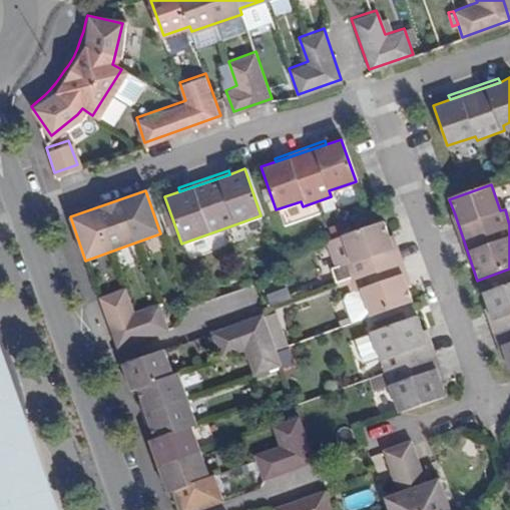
[(468,267),(472,266),(455,214),(450,216),(468,267)]
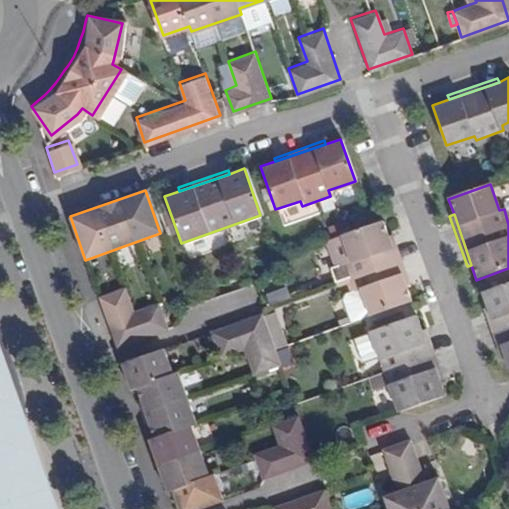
[(386,238),(381,223),(324,243),(333,268),(328,269),(333,284),(348,279),(353,293),(358,292),(367,318),(409,304),(404,288),(386,238)]
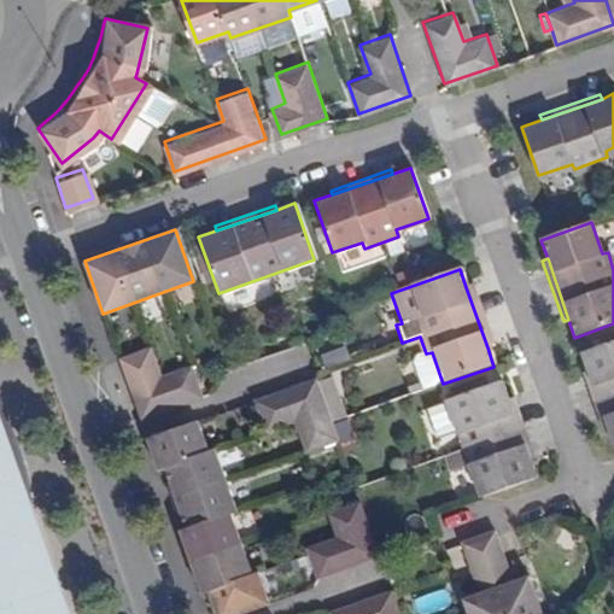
[(472,286),(466,287),(487,348),(493,346),(472,286)]
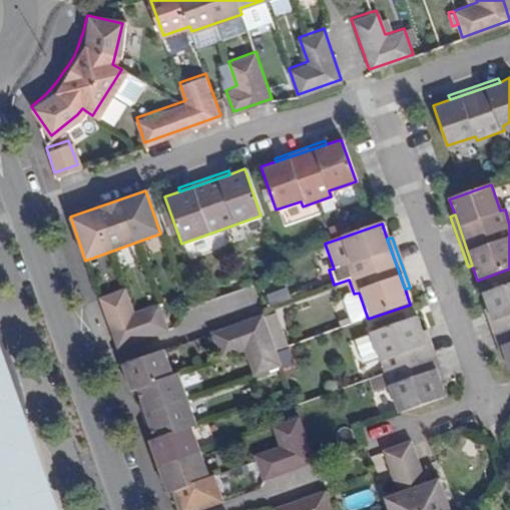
[(509,284),(482,294),(487,309),(504,358),(509,373),(509,284)]
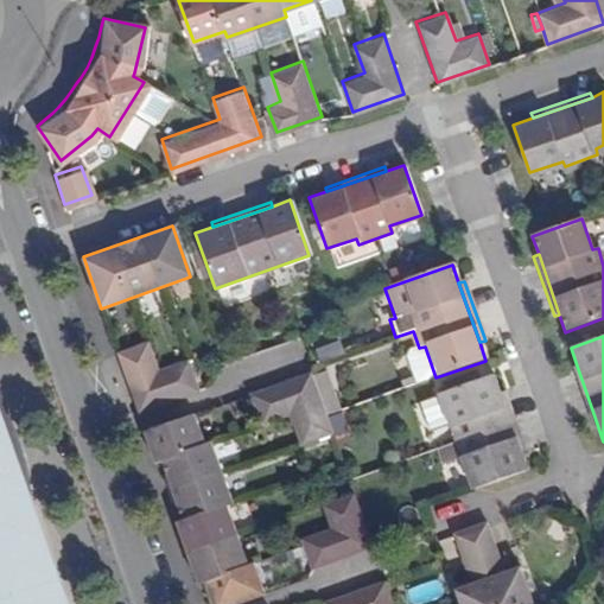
[(116,351),(137,412),(195,390),(184,361),(154,372),(145,342),(116,351)]
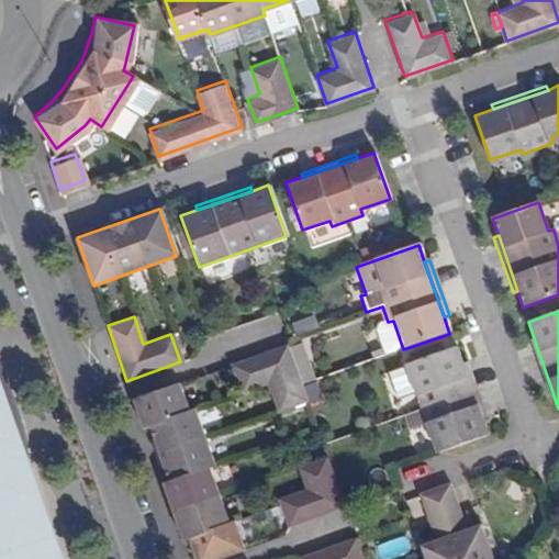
[(547,393),(552,392),(534,338),(529,341),(547,393)]
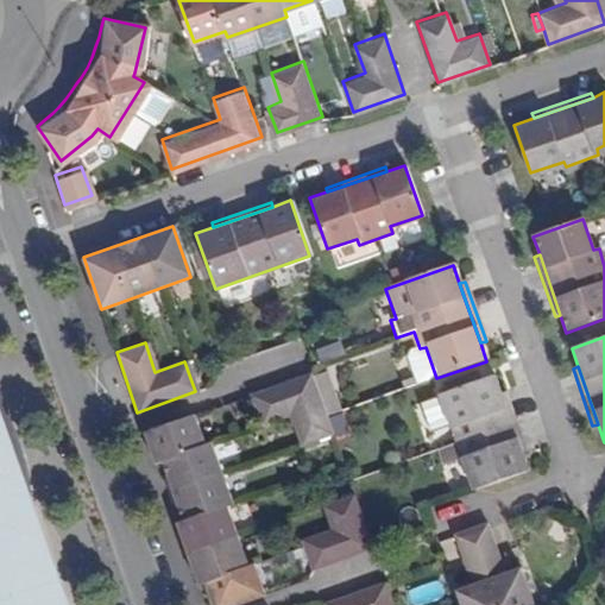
[(297,445),(329,433),(308,373),(249,395),(258,423),(287,414),(297,445)]
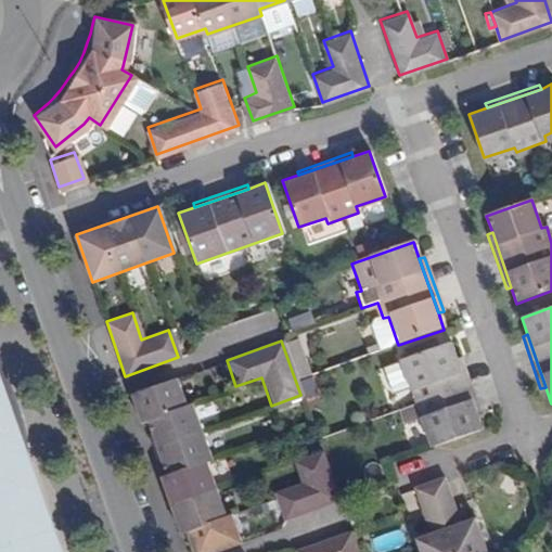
[(449,344),(398,361),(413,403),(398,409),(402,422),(419,416),(429,447),(479,429),(473,412),(454,360),(449,344)]
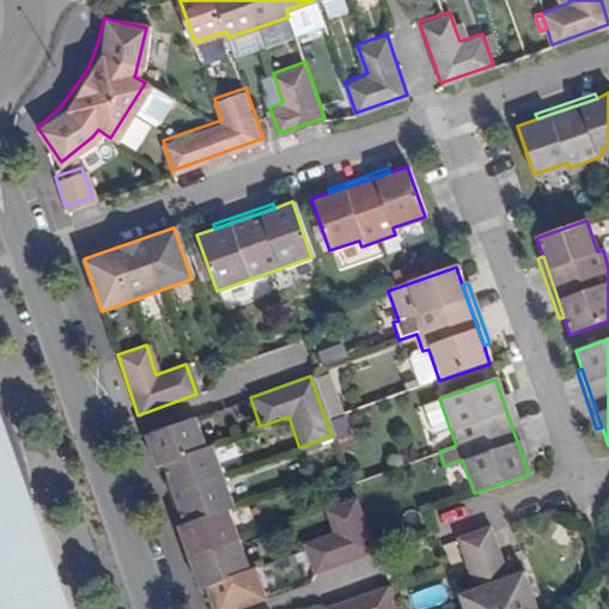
[(522,455),(527,454),(506,396),(501,397),(522,455)]
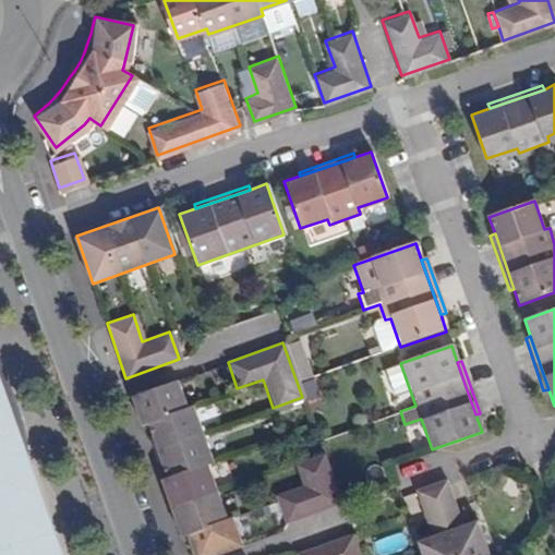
[(166,477),(160,478),(180,534),(185,533),(193,554),(207,554),(241,543),(230,517),(226,518),(204,462),(210,460),(191,406),(184,408),(175,379),(131,395),(142,423),(147,421),(166,477)]
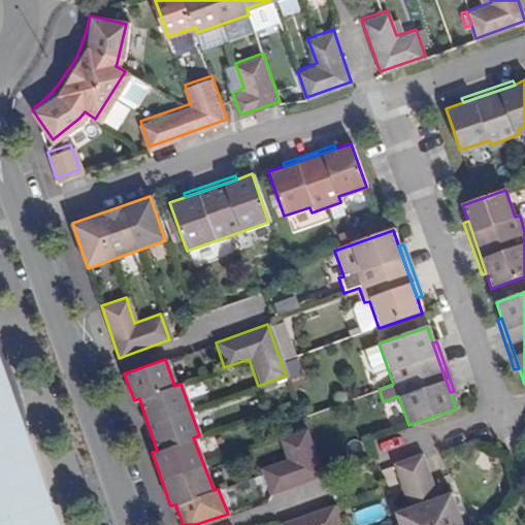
[(0,524),(27,524),(12,483),(29,477),(0,395),(0,524)]
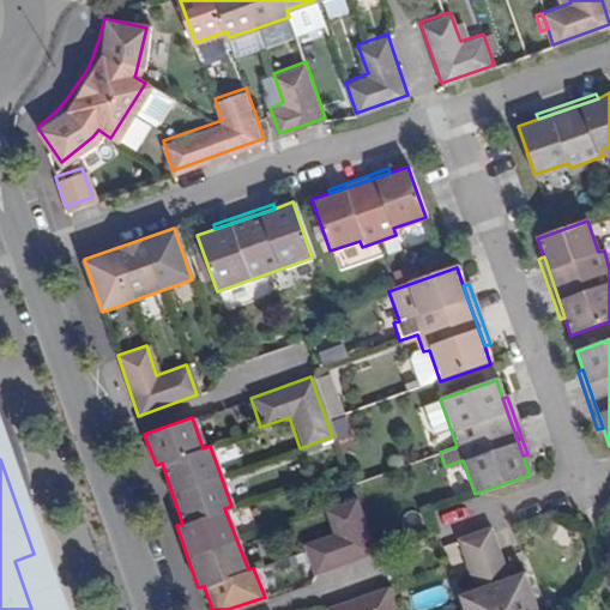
[(301,543),(313,574),(373,553),(354,499),(322,509),(331,532),(301,543)]
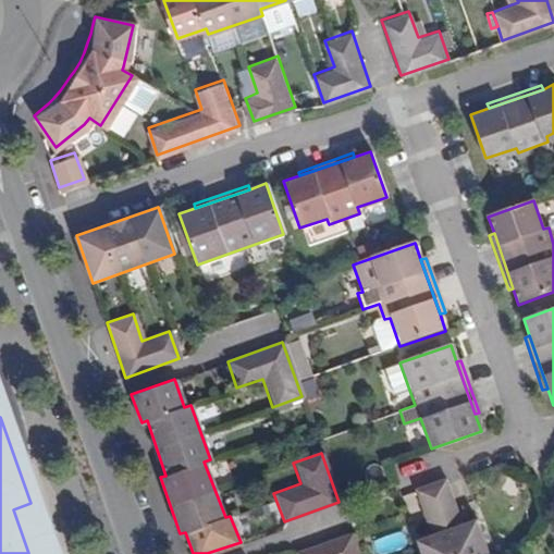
[(500,471),(493,484),(514,494),(519,481),(500,471)]
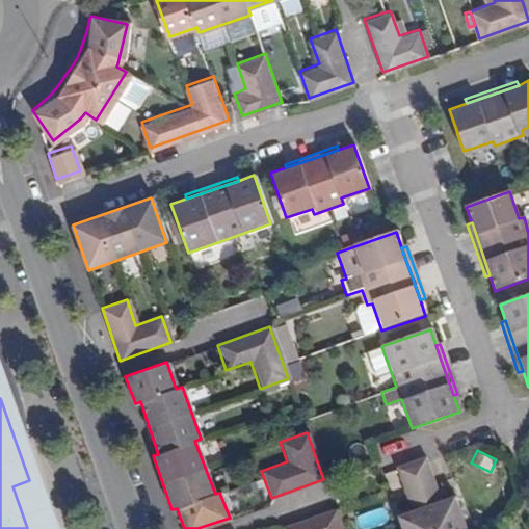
[(465,528),(452,494),(439,499),(423,455),(396,466),(412,508),(397,513),(402,528),(465,528)]
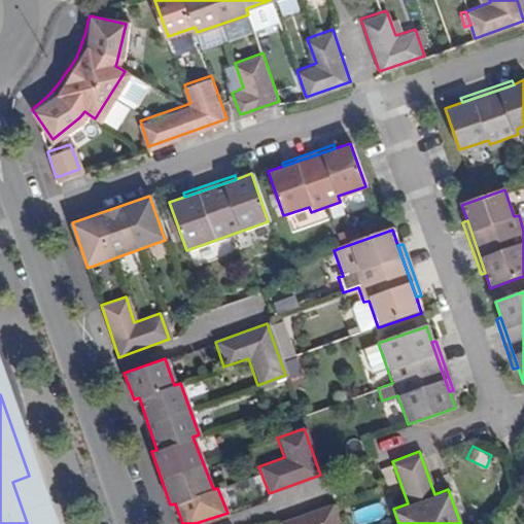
[(45,523),(29,476),(12,482),(27,523),(45,523)]
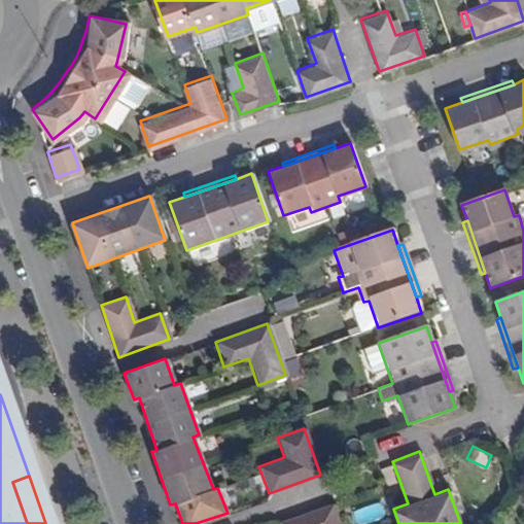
[(338,523),(330,502),(279,522),(279,523),(338,523)]
